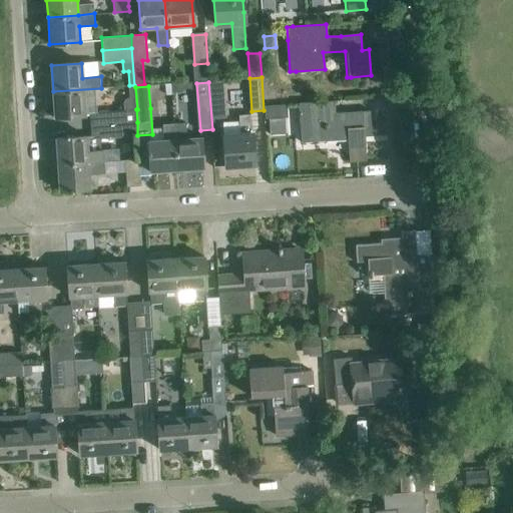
[(101,88),(53,91),(54,118),(84,116),(83,101),(102,100),(101,88)]
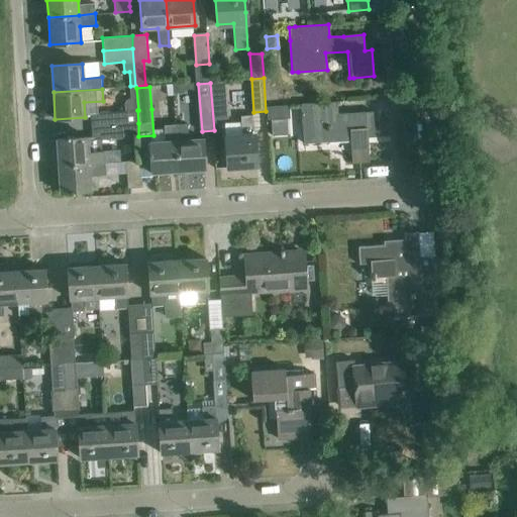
[(301,104),(302,124),(303,144),(350,141),(351,164),(370,163),(367,129),(374,128),(373,112),(338,114),(337,102),(317,103),(301,104)]
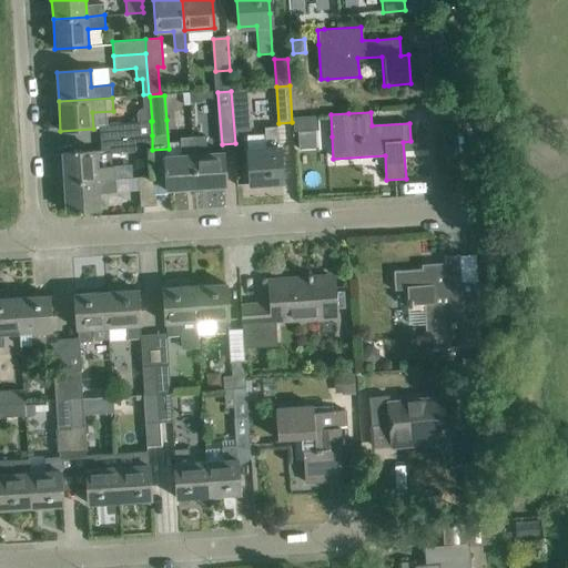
[(320,117),(295,118),(296,133),(320,131),(320,117)]
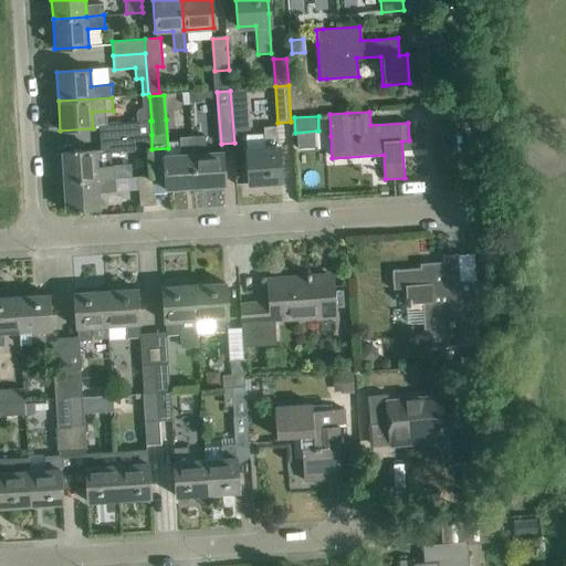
[(150,121),(117,123),(101,124),(102,138),(152,135),(150,121)]
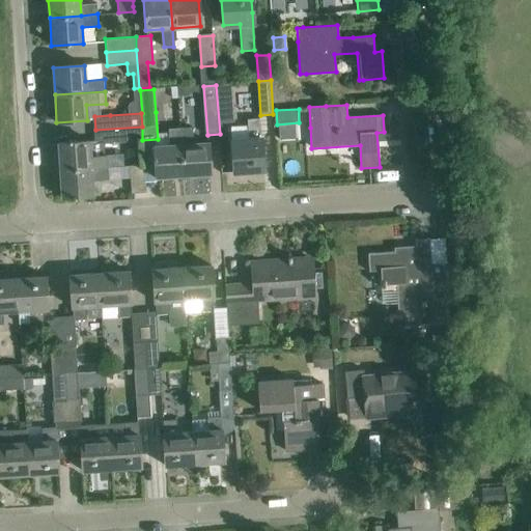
[(247,127),(230,128),(231,141),(232,152),(234,173),(263,171),(262,150),(260,126),(260,119),(247,120),(248,127),(247,127)]
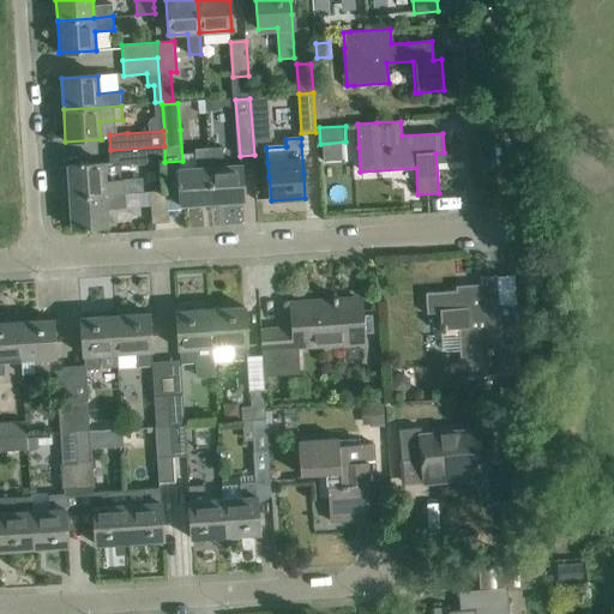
[(164,162),(164,146),(110,150),(113,167),(124,166),(164,162)]
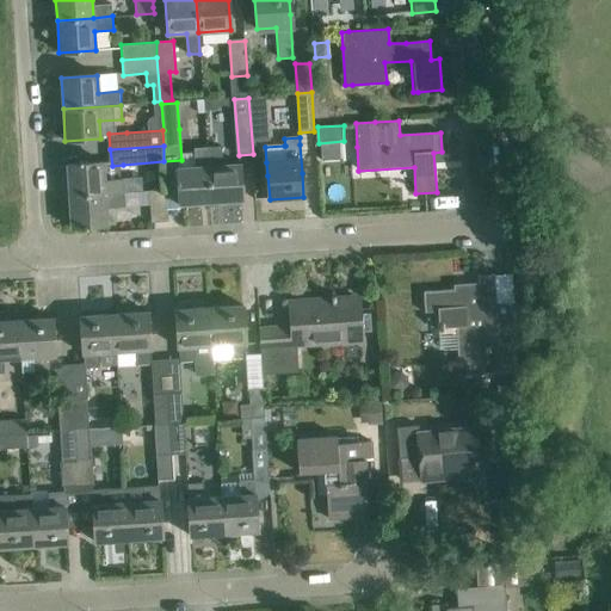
[(220,147),(207,148),(210,203),(242,201),(240,165),(221,166),(220,147)]
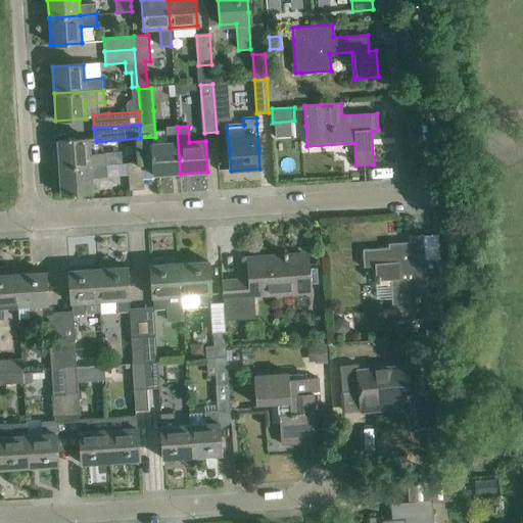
[(165,128),(167,143),(151,144),(153,176),(180,174),(177,127),(165,128)]
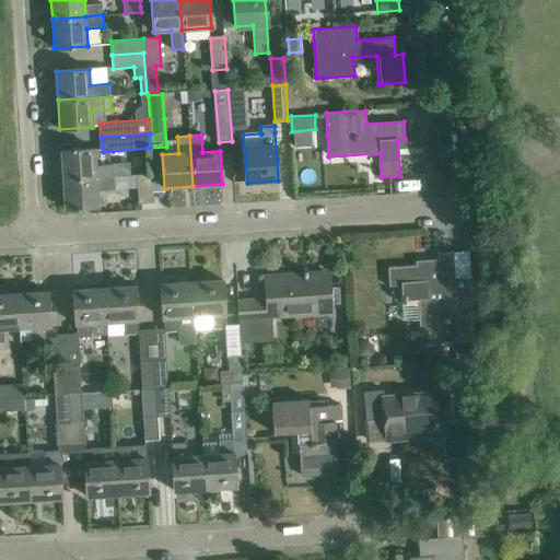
[(103,152),(95,152),(94,149),(76,150),(76,148),(72,148),(72,150),(61,151),(61,153),(57,154),(58,168),(62,167),(63,181),(115,176),(113,151),(103,152)]
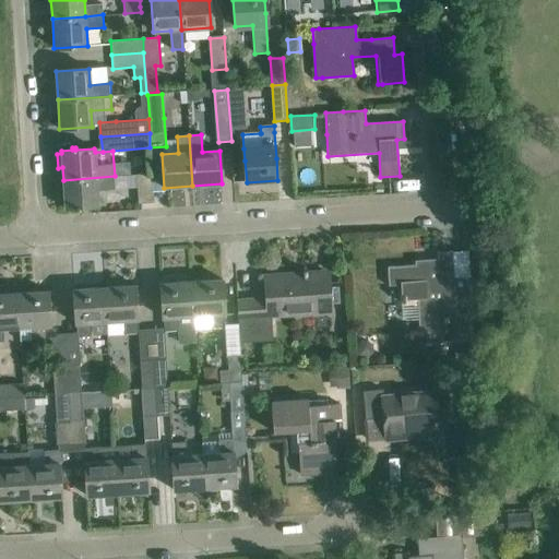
[(137,175),(137,182),(138,204),(154,203),(152,174),(137,175)]
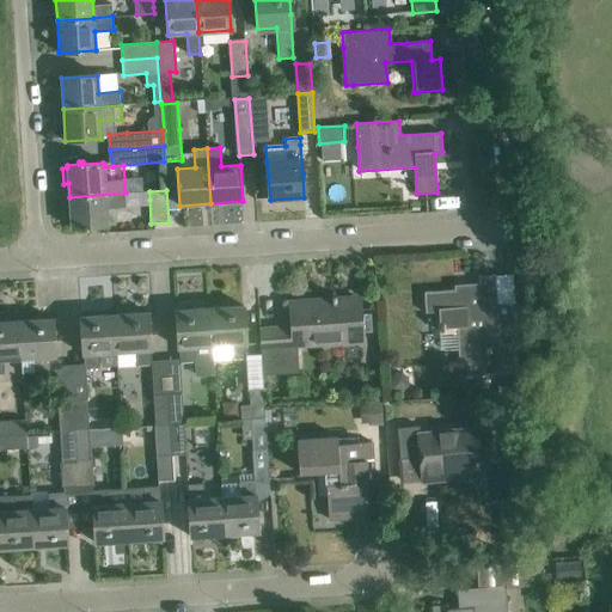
[(126,193),(69,197),(72,228),(84,227),(84,230),(89,230),(87,227),(108,226),(106,209),(127,207),(126,193)]
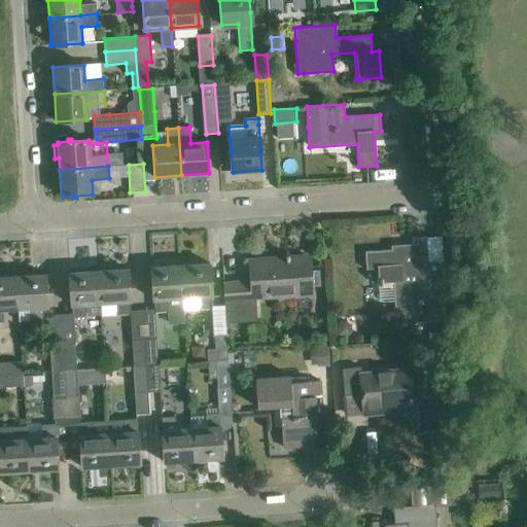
[(445,321),(442,276),(441,261),(428,262),(426,237),(412,238),(413,251),(400,251),(400,249),(364,252),(366,270),(376,270),(377,285),(392,284),(395,324),(445,321)]
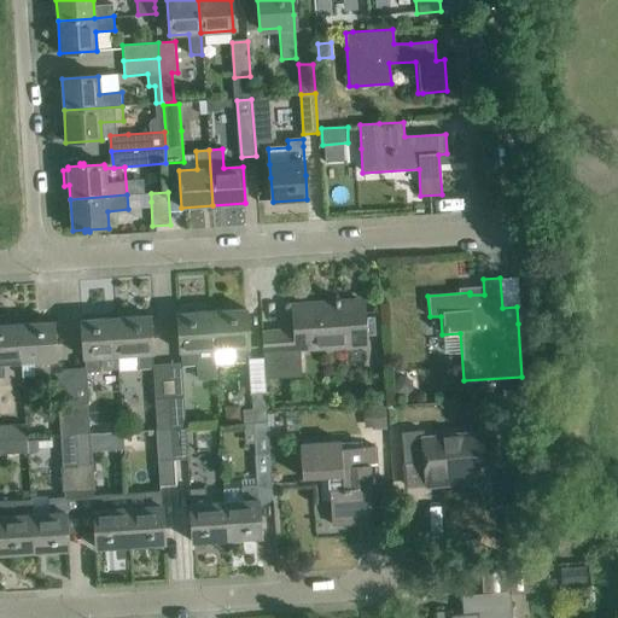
[(296,330),(262,332),(262,345),(263,359),(264,368),(299,366),(298,349),(365,344),(365,334),(375,333),(374,315),(362,316),(362,302),(339,303),(339,299),(336,299),(336,303),(293,307),(296,330)]
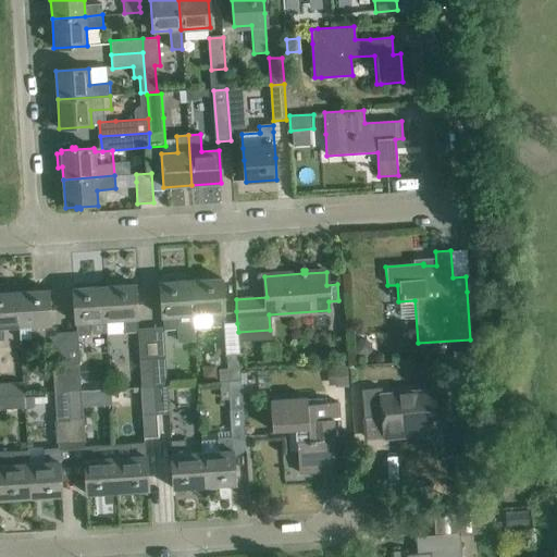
[(221,279),(190,281),(193,316),(208,314),(209,327),(224,326),(223,300),(221,279)]
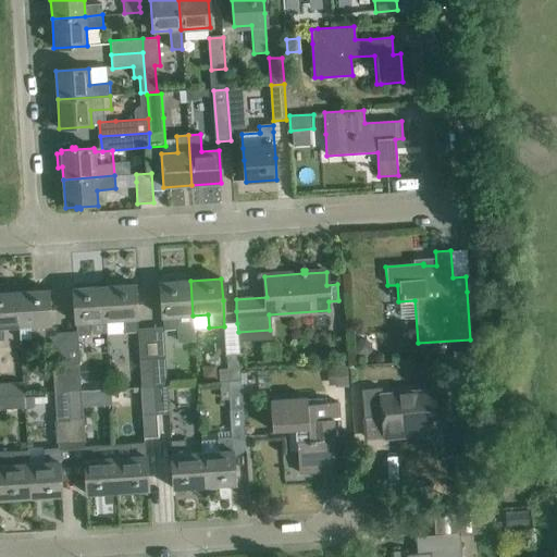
[(193,316),(190,281),(160,283),(162,305),(164,331),(177,330),(176,317),(193,316)]
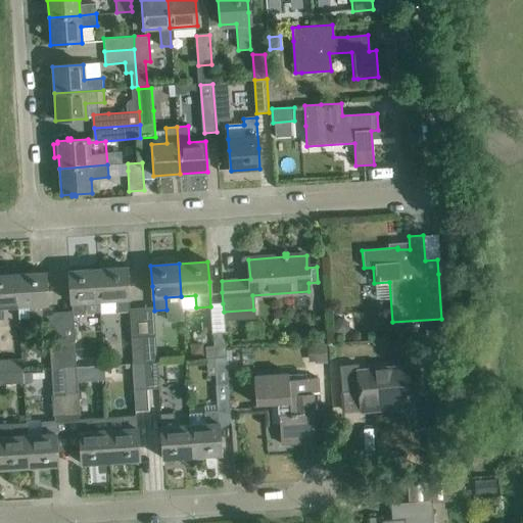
[(97,269),(99,302),(114,301),(115,313),(129,312),(128,287),(126,267),(97,269)]
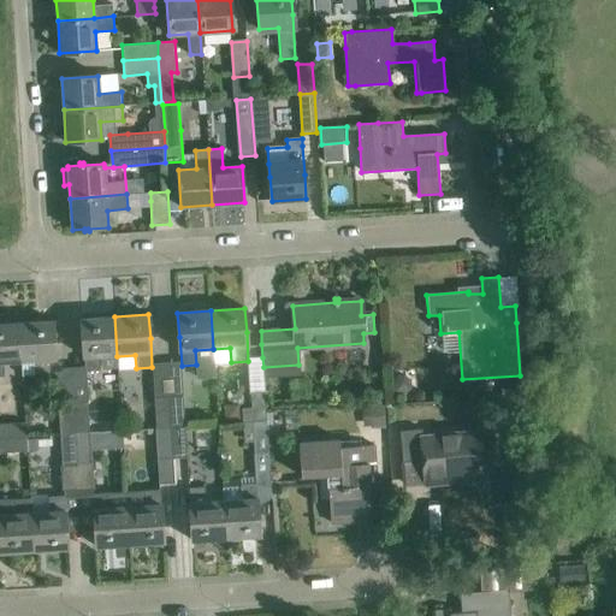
[(117,356),(114,317),(82,319),(83,343),(84,372),(101,371),(101,356),(117,356)]
